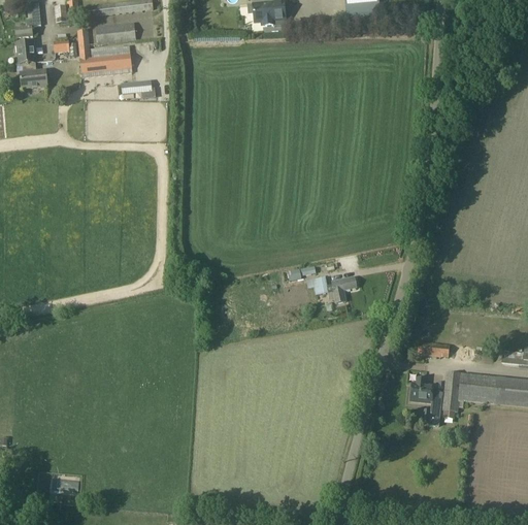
[(26,19),(27,26),(15,27),(17,37),(32,35),(32,27),(34,27),(34,25),(41,25),(38,0),(31,1),(33,18),(26,19)]
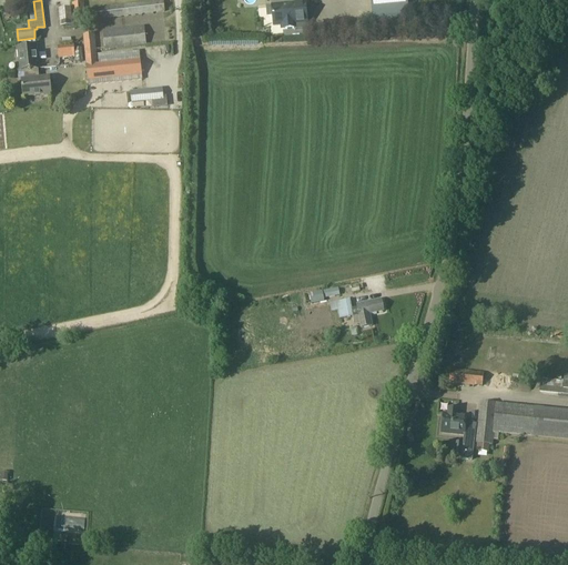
[(85,19),(84,7),(84,0),(72,1),(74,24),(87,23),(85,19)]
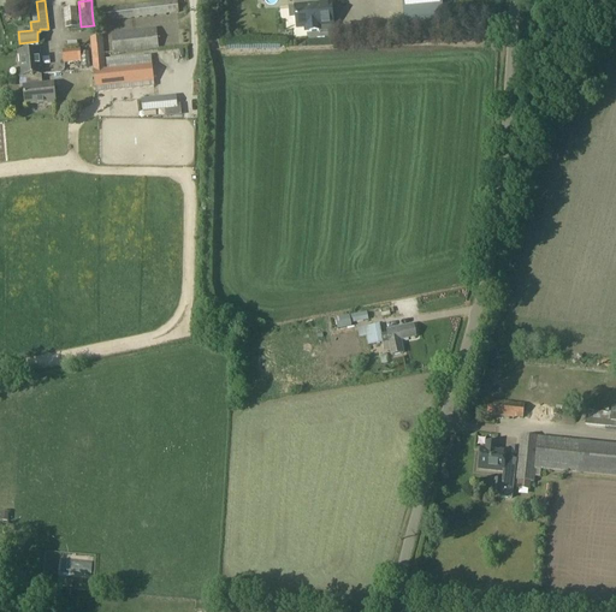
[(126,4),(128,17),(179,10),(177,0),(157,0),(126,4)]
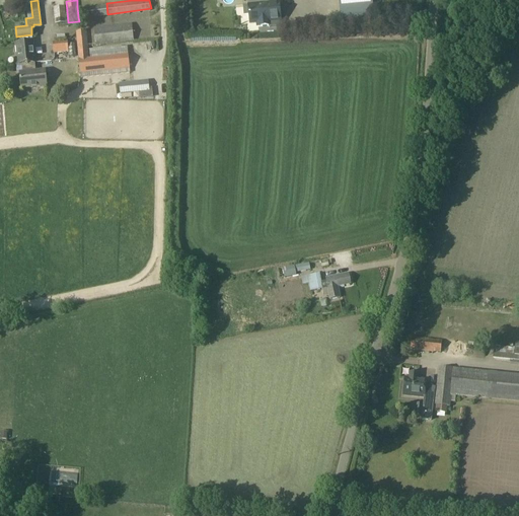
[(269,19),(281,18),(279,0),(248,3),(249,21),(257,20),(257,24),(270,23),(269,19)]
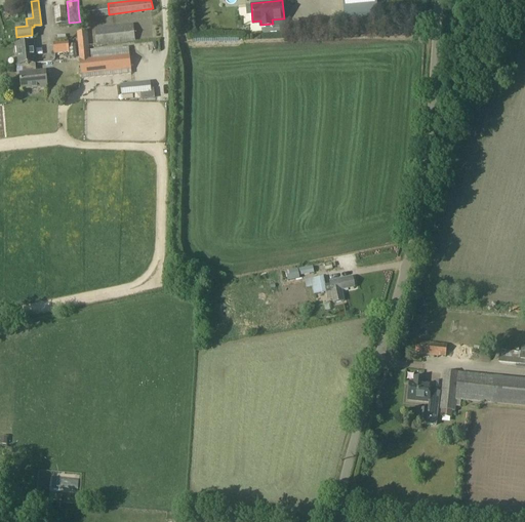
[(342,0),(344,12),(377,9),(376,0),(342,0)]
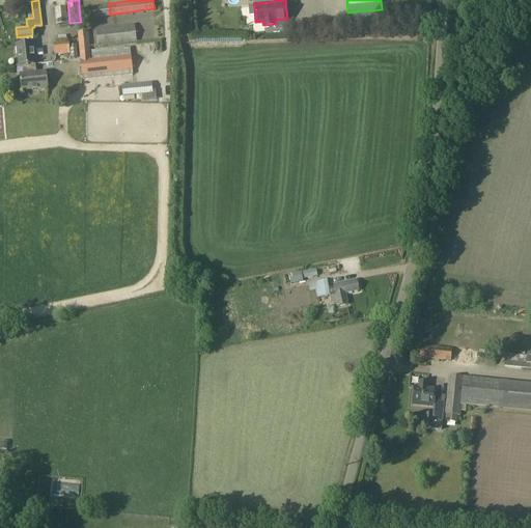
[(67,16),(57,16),(57,28),(68,28),(67,16)]
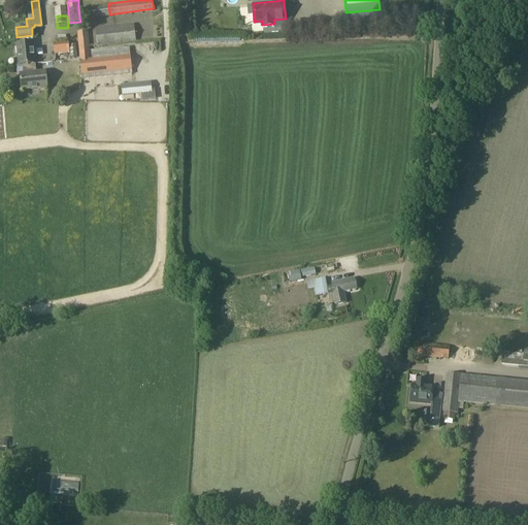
[(98,43),(136,39),(134,22),(96,26),(98,43)]
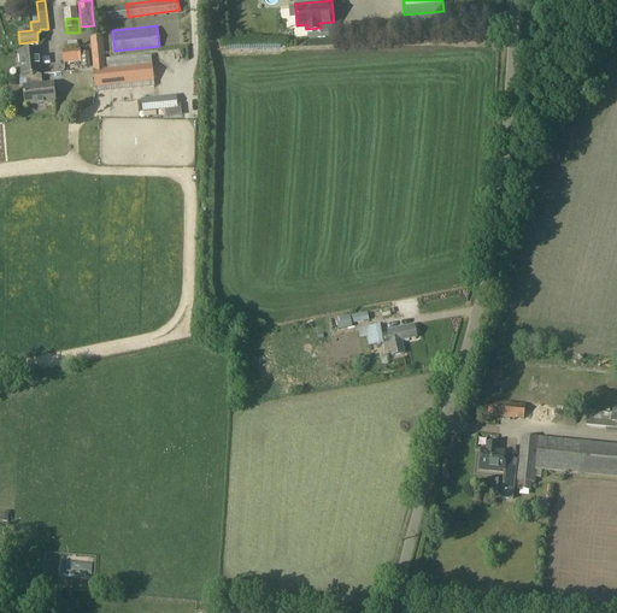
[(90,35),(93,68),(106,66),(103,34),(90,35)]
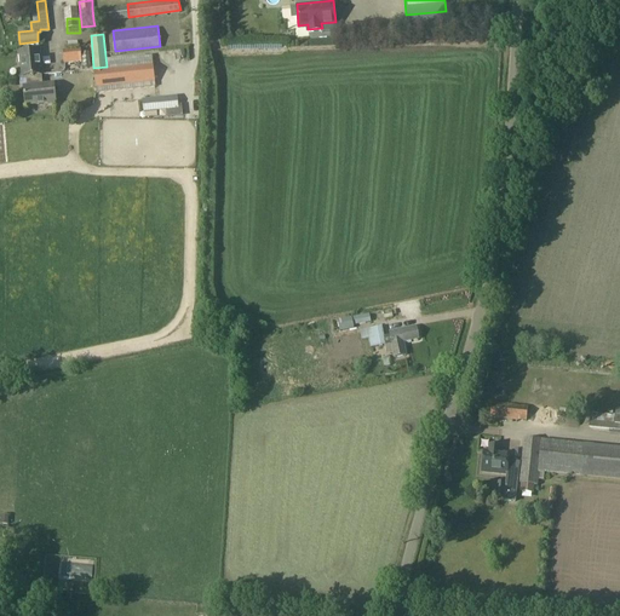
[(64,61),(65,61),(82,59),(80,45),(62,47),(64,61)]
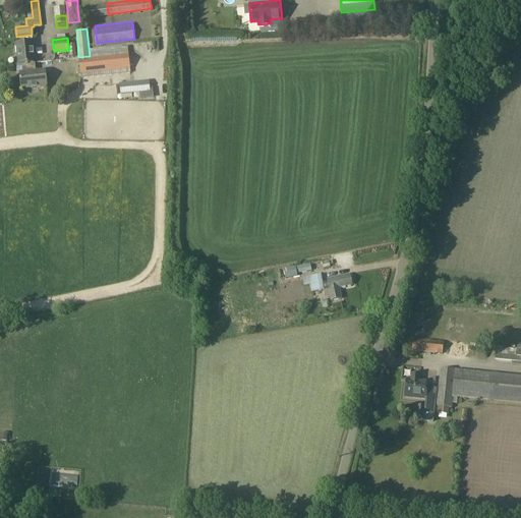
[(36,61),(33,40),(16,42),(18,62),(22,62),(35,61),(36,61)]
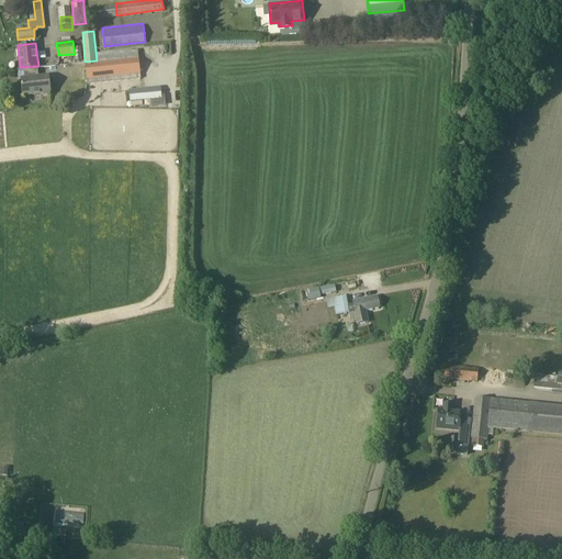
[(138,47),(98,52),(98,60),(138,56),(138,47)]
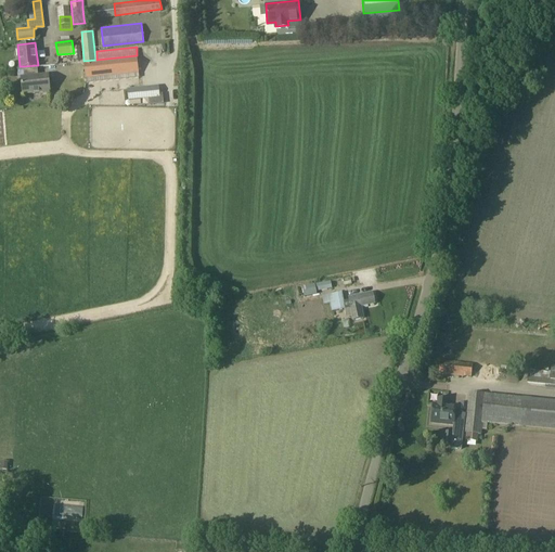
[(97,60),(95,60),(84,61),(86,77),(95,76),(139,72),(137,55),(97,60)]
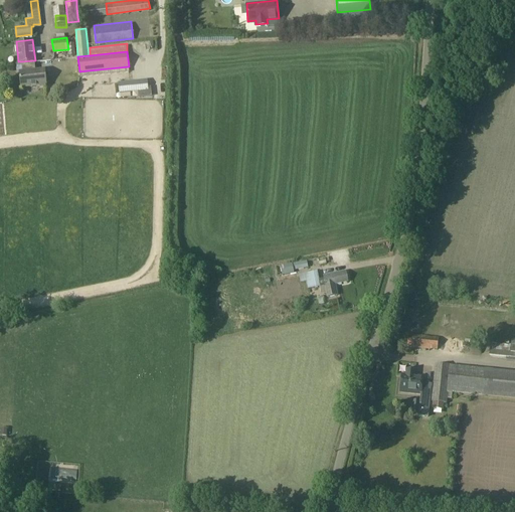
[(22,61),(22,70),(19,70),(21,86),(46,82),(44,67),(35,68),(34,60),(22,61)]
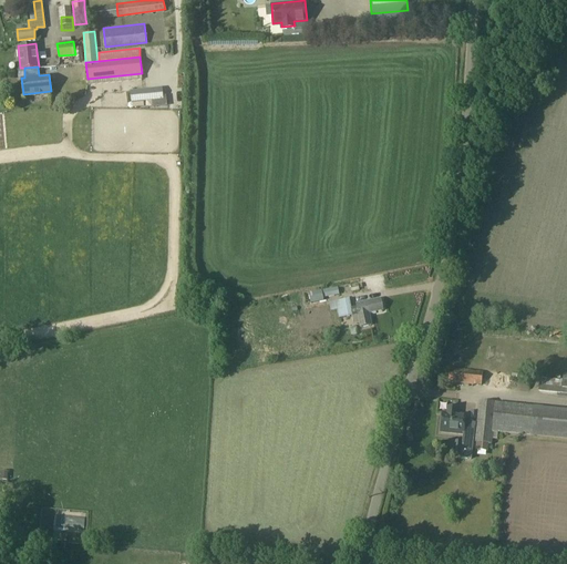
[(160,85),(130,88),(131,98),(151,95),(152,102),(164,101),(164,94),(161,94),(160,85)]
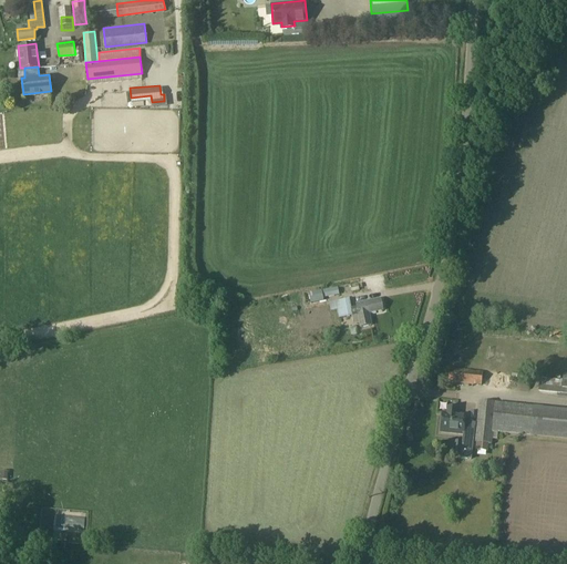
[(322,288),(321,288),(323,296),(334,293),(333,286),(322,288)]
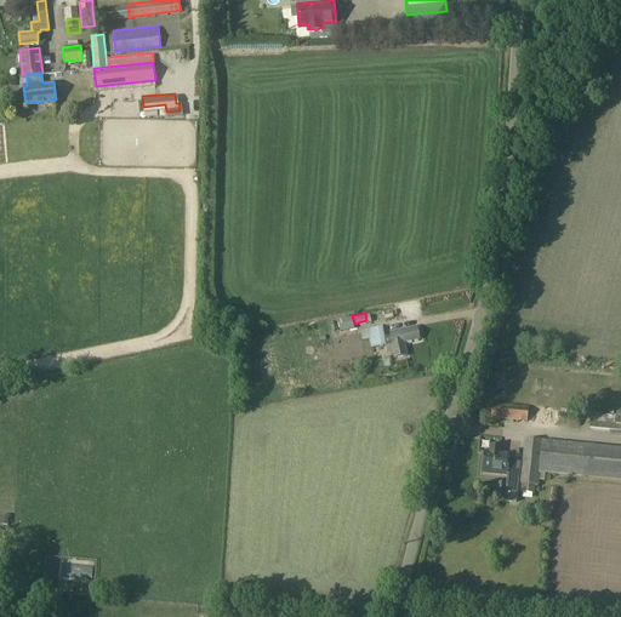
[(352,315),(339,319),(341,329),(354,326),(354,324),(352,315)]
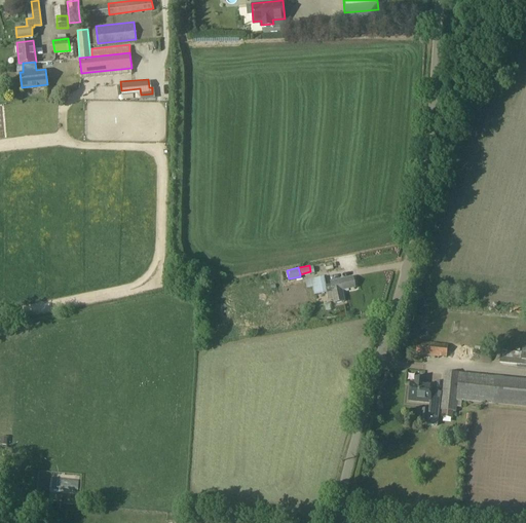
[(331,283),(326,284),(327,290),(329,297),(333,296),(335,301),(344,299),(342,288),(355,286),(353,274),(330,279),(331,283)]
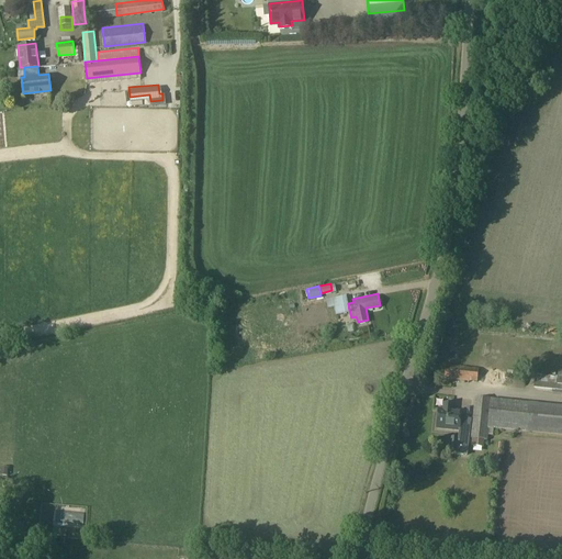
[(346,294),(326,298),(328,305),(334,304),(336,313),(349,310),(348,303),(346,294)]
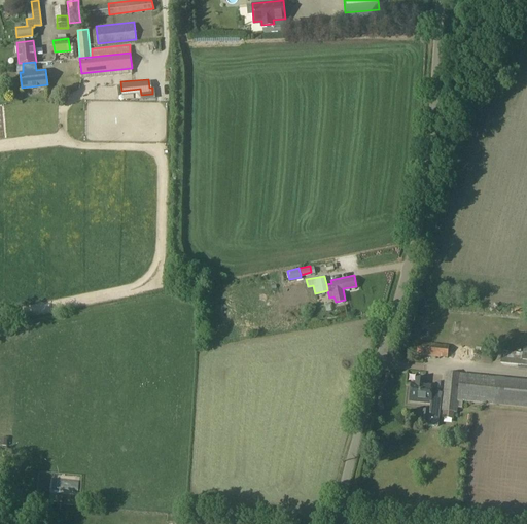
[(449,343),(418,340),(417,352),(447,356),(449,343)]
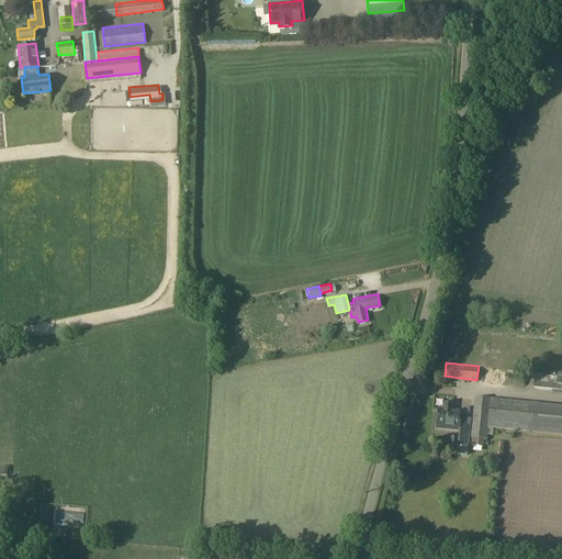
[(561,375),(535,372),(535,384),(561,388),(561,375)]
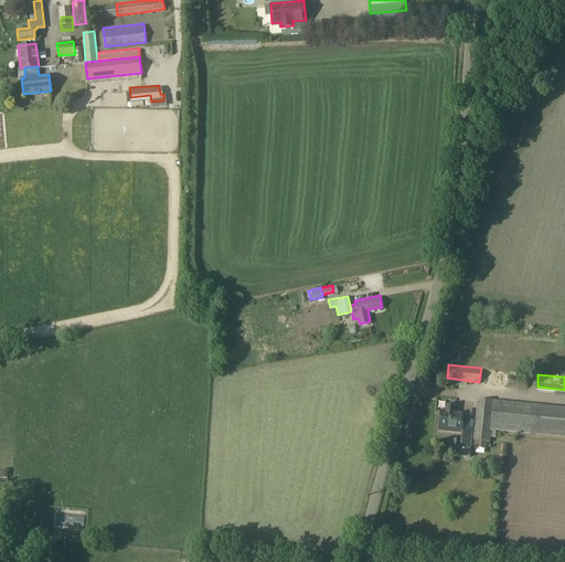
[(564,405),(498,399),(493,399),(478,398),(473,438),(490,441),(491,428),(564,435),(564,405)]
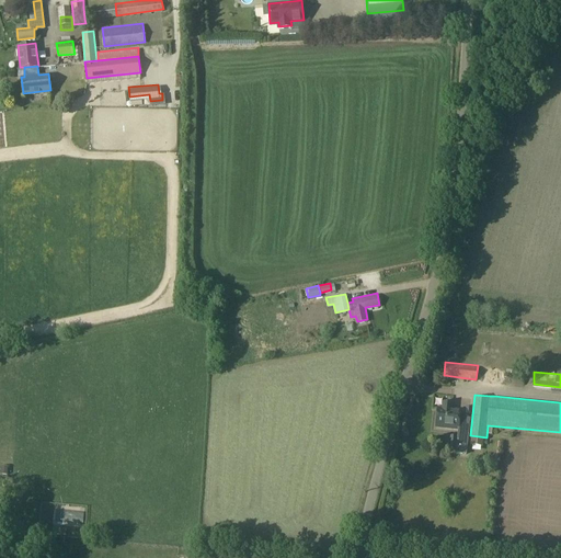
[(435,424),(457,428),(458,428),(459,420),(468,421),(468,419),(470,419),(470,416),(459,414),(460,408),(451,407),(453,401),(443,400),(442,406),(437,405),(435,424)]
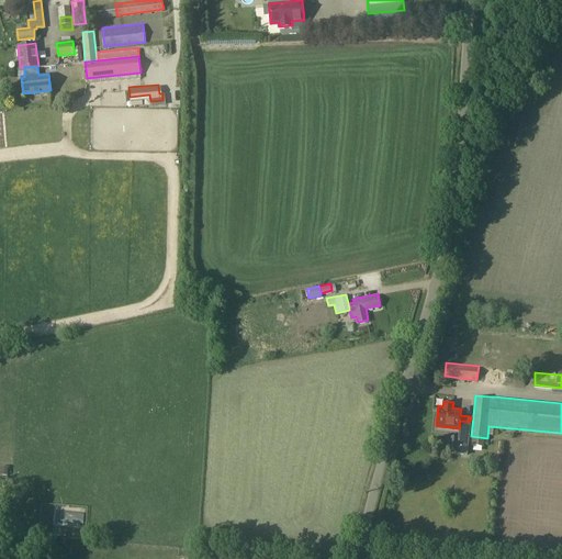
[(458,436),(449,435),(448,448),(456,449),(456,451),(465,453),(468,433),(469,433),(471,420),(469,420),(469,422),(460,421),(459,428),(458,428),(458,436)]
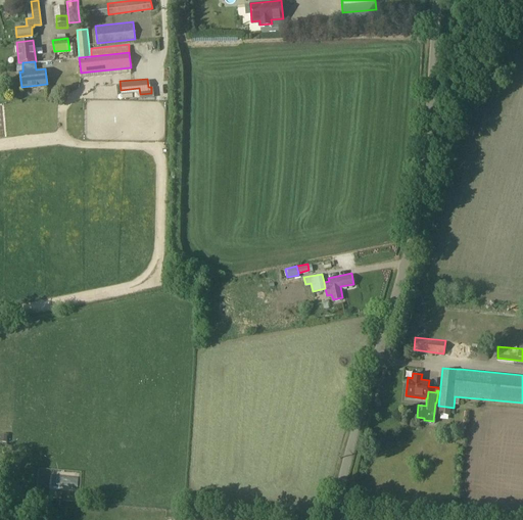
[(21,505),(10,502),(8,511),(19,514),(21,505)]
